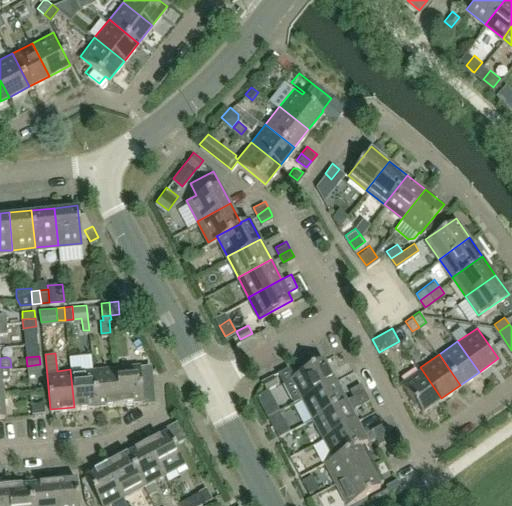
[(334,379),(323,358),(294,373),(289,365),(277,371),(293,401),(301,396),(334,379)]
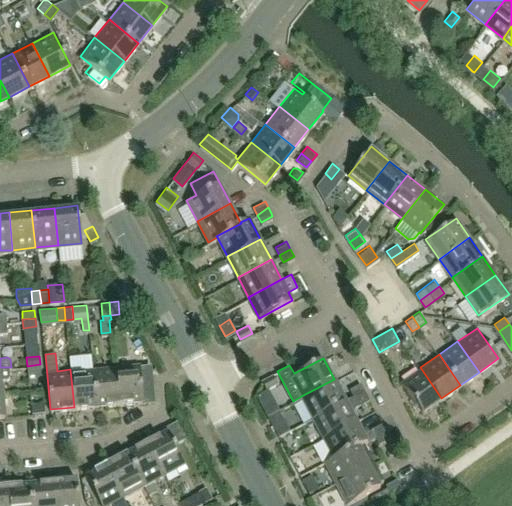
[(143,400),(139,363),(115,365),(119,402),(143,400)]
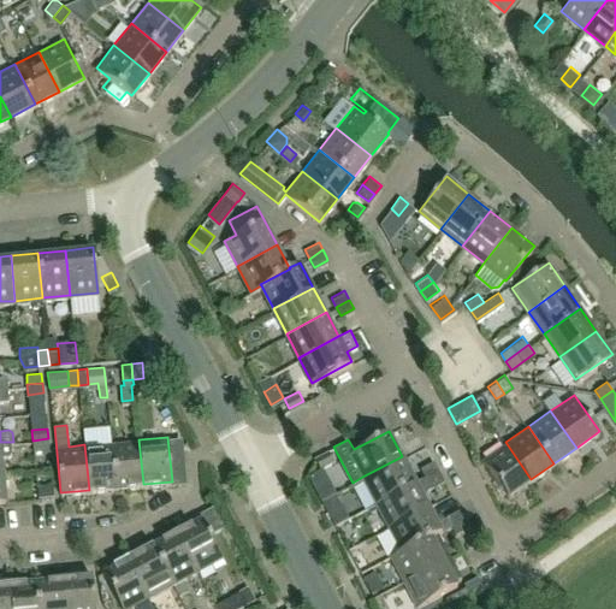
[(49,448),(48,438),(33,441),(34,450),(49,448)]
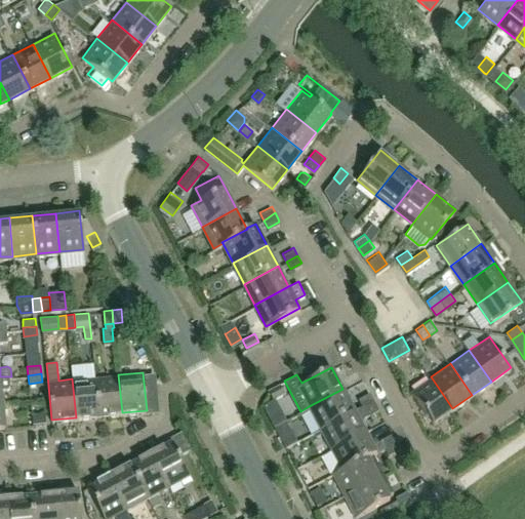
[(122,412),(118,374),(95,376),(99,414),(122,412)]
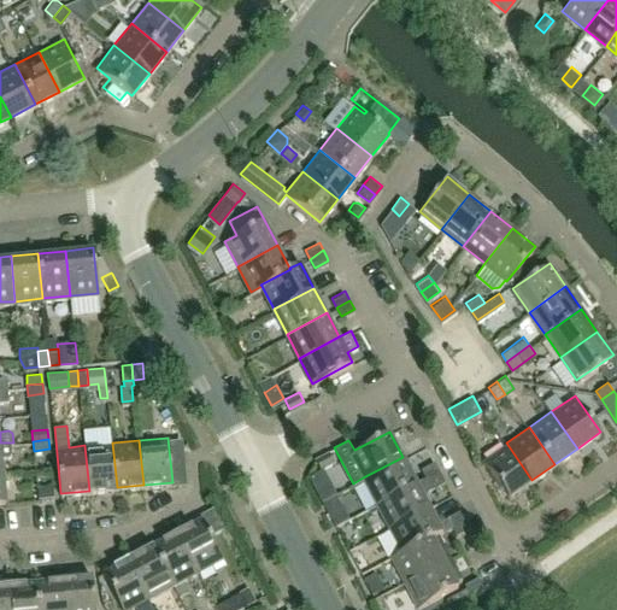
[(0,470),(4,470),(3,457),(9,456),(9,452),(12,452),(11,443),(0,443),(0,470)]
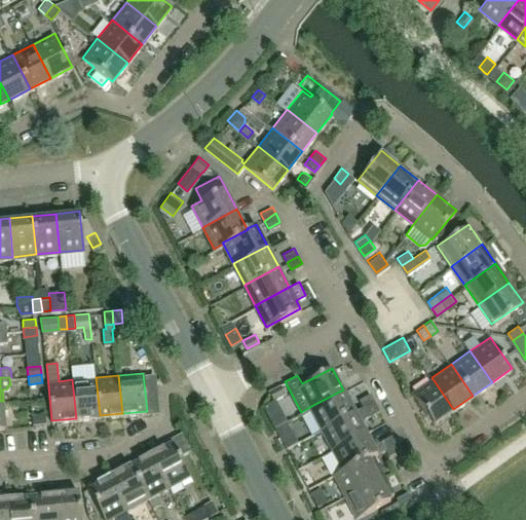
[(100,415),(96,377),(72,379),(76,418),(100,415)]
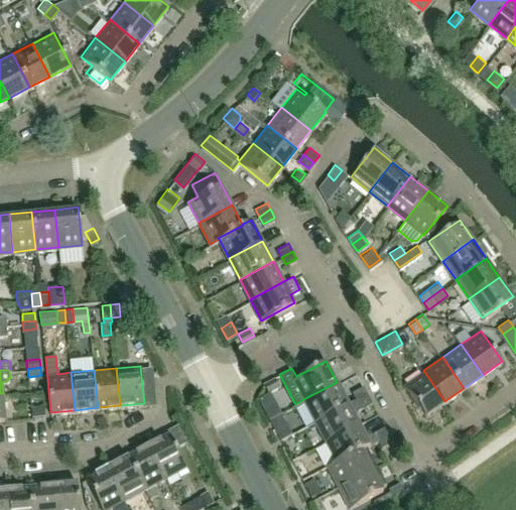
[(444,401),(423,370),(404,384),(425,414),(444,401)]
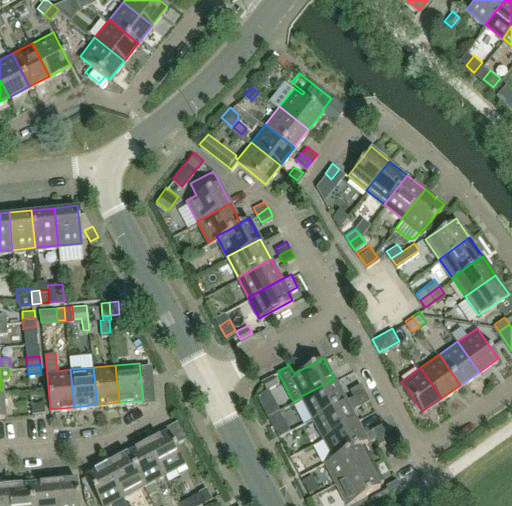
[(277,381),(273,373),(262,379),(266,387),(277,381)]
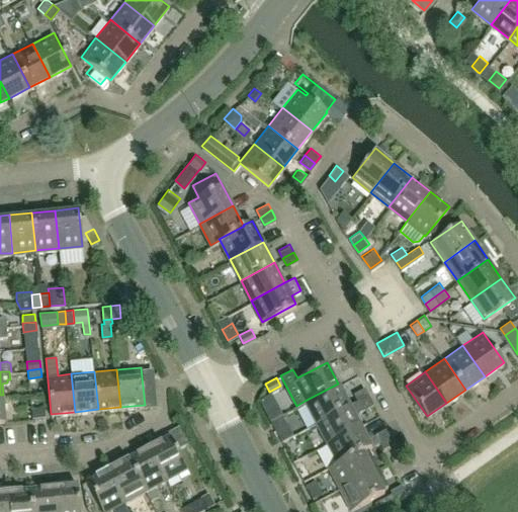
[(349,404),(338,384),(305,401),(316,421),(349,404)]
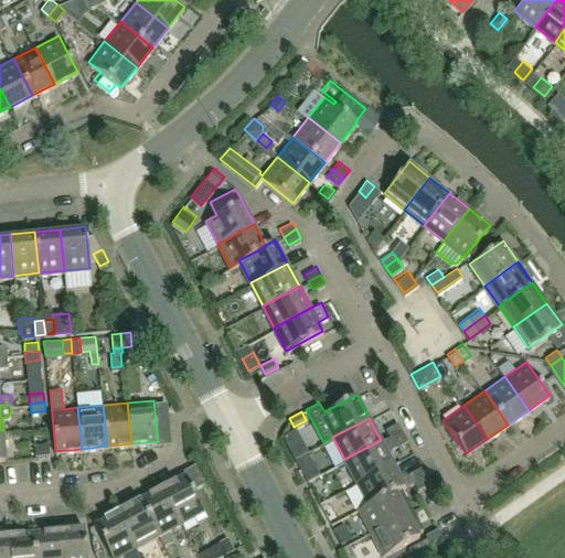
[(402,428),(397,420),(385,427),(390,435),(402,428)]
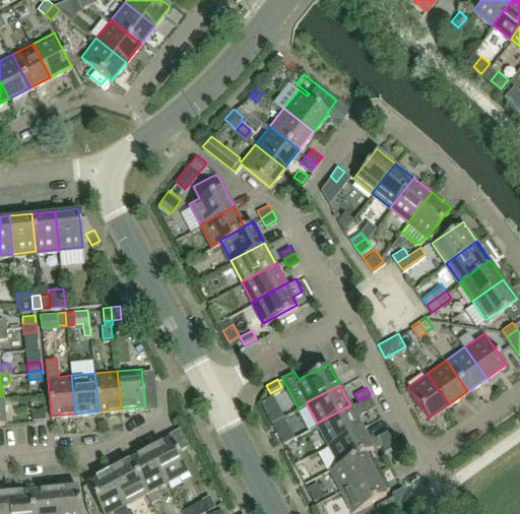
[(362,426),(355,414),(375,404),(370,394),(359,400),(350,405),(317,423),(327,443),(362,426)]
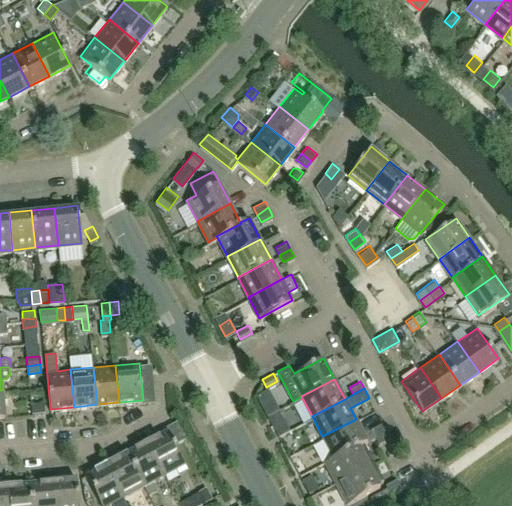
[(44,410),(44,401),(31,402),(32,411),(44,410)]
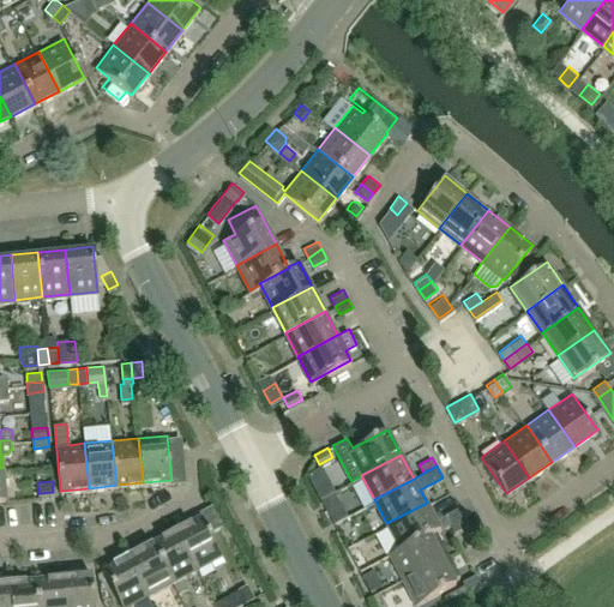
[(440,528),(427,503),(386,523),(399,547),(399,548),(429,533),(429,534),(437,529),(440,528)]
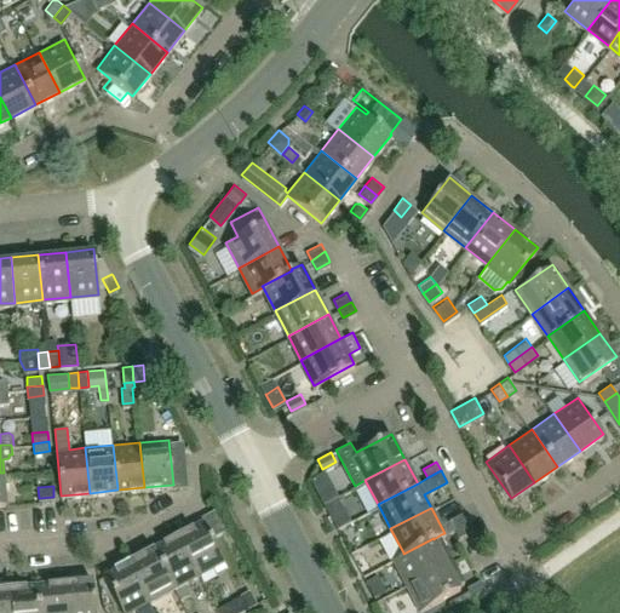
[(466,520),(463,510),(448,517),(453,527),(466,520)]
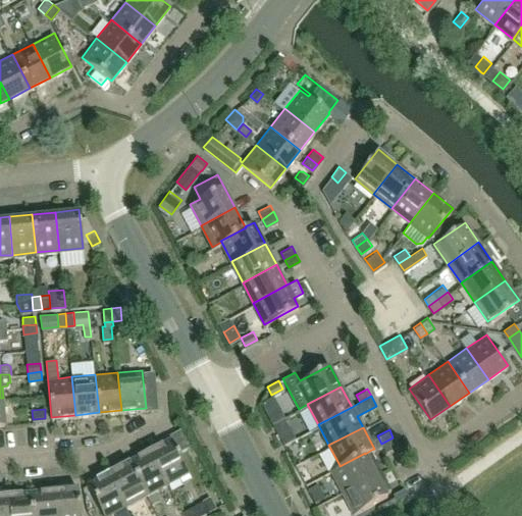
[(188,471),(170,437),(149,449),(167,482),(188,471)]
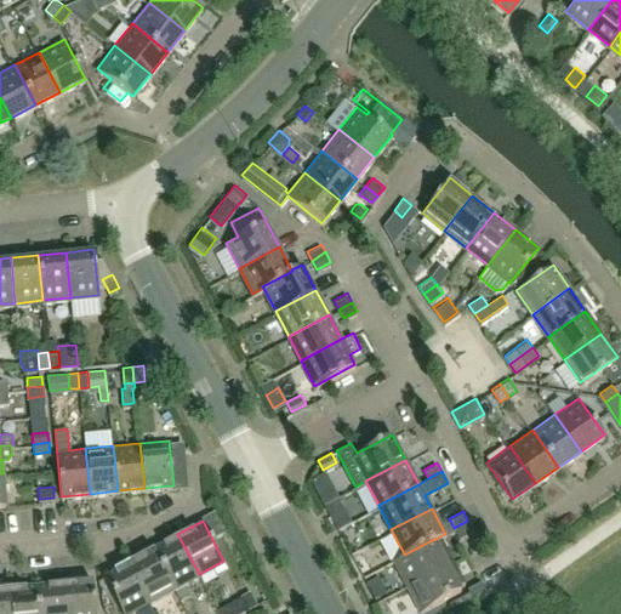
[(459,536),(472,529),(467,521),(454,528),(459,536)]
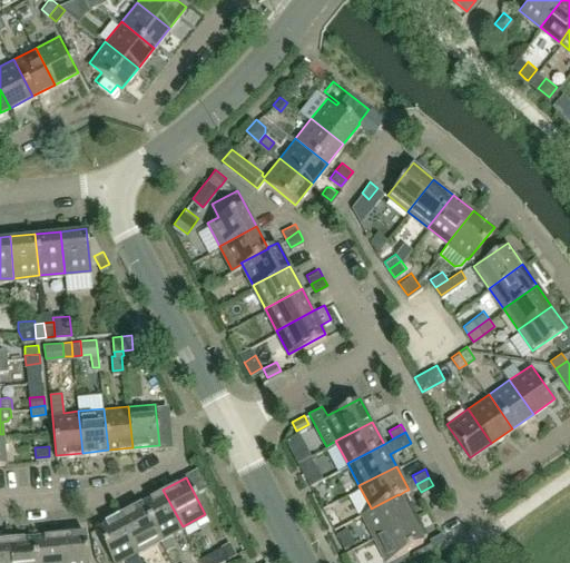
[(165,547),(174,543),(169,533),(183,526),(163,490),(140,501),(159,537),(165,547)]
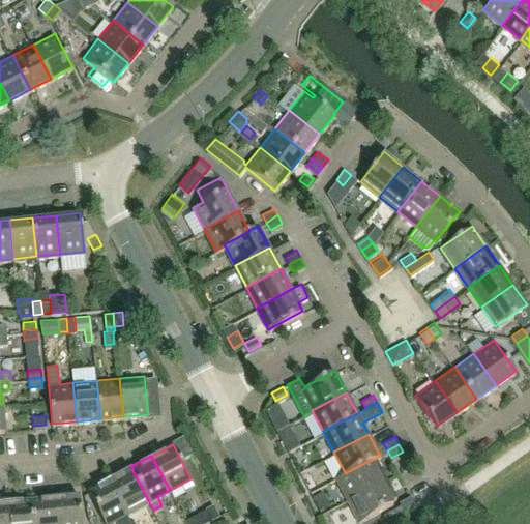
[(382,481),(388,477),(377,457),(371,461),(371,460),(345,473),(345,472),(335,476),(348,499),(382,481)]
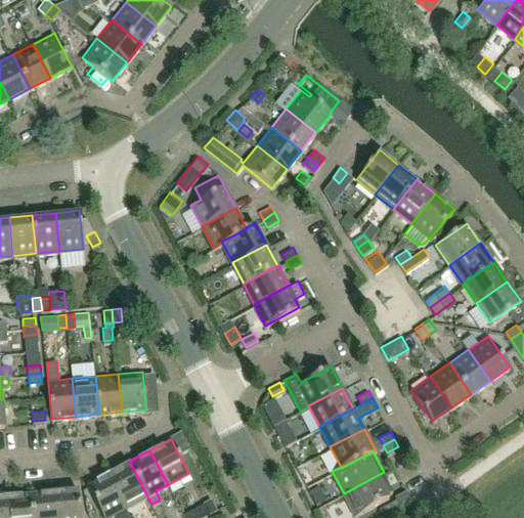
[(146,494),(129,461),(108,472),(126,506),(146,494)]
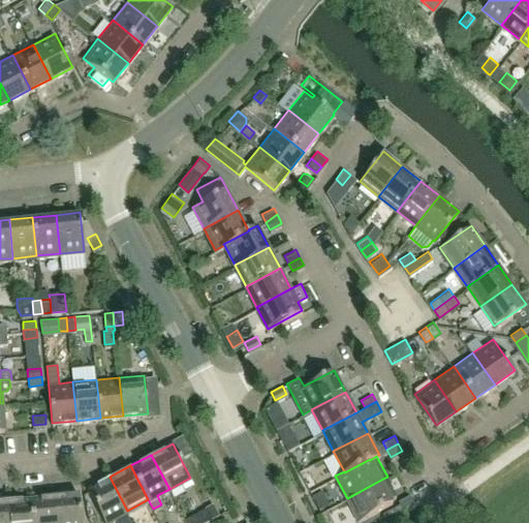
[(306,465),(299,469),(306,482),(313,479),(306,465)]
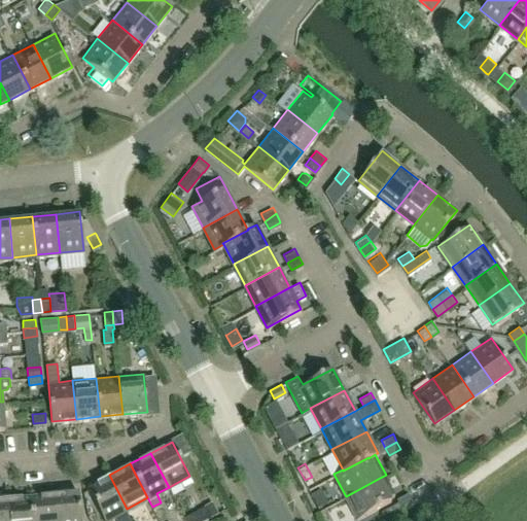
[(127,509),(109,475),(88,486),(105,520),(127,509)]
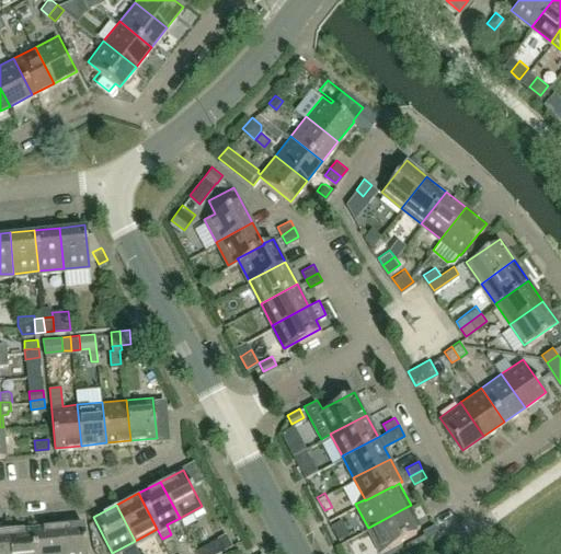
[(421,522),(411,505),(404,508),(368,528),(379,550),(415,531),(413,527),(421,522)]
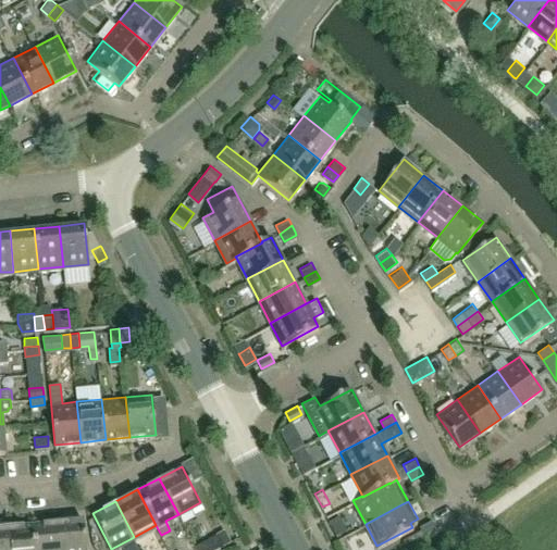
[(85,549),(83,517),(57,520),(60,549),(85,549)]
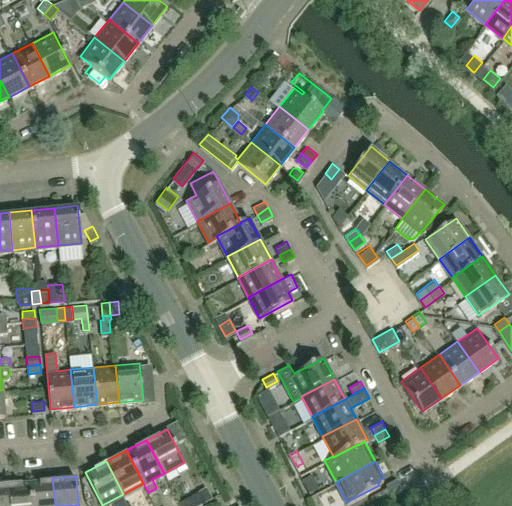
[(400,485),(396,477),(385,483),(389,491),(400,485)]
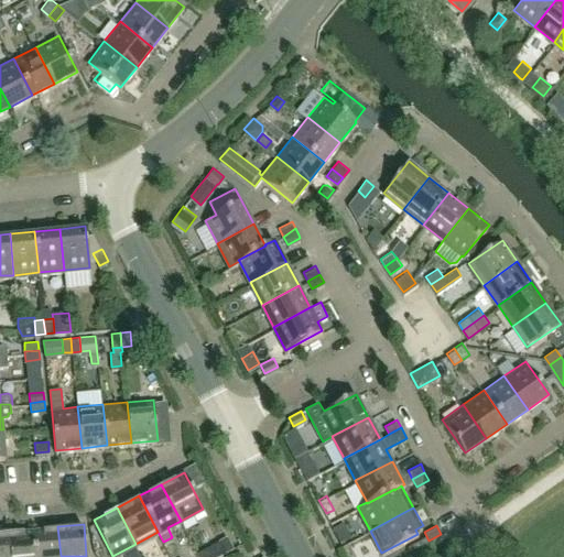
[(61,556),(57,526),(33,530),(35,556),(61,556)]
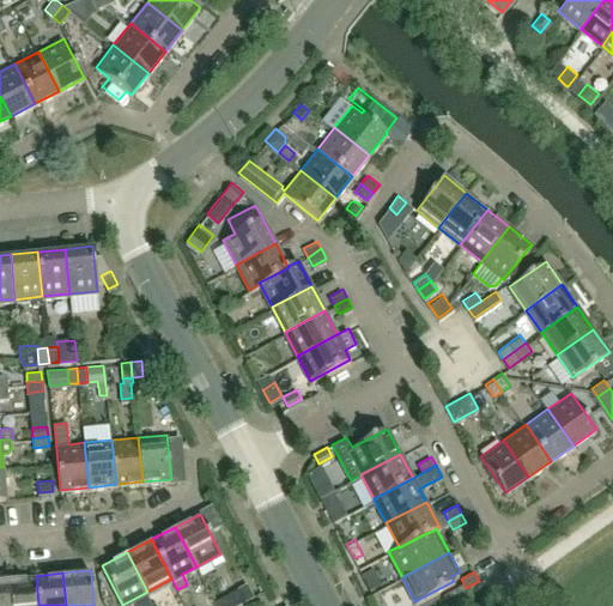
[(38,605),(36,576),(8,579),(11,605),(38,605)]
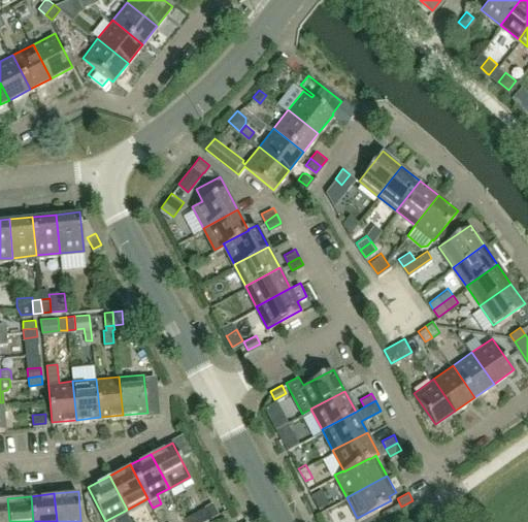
[(9,521),(7,498),(0,498),(0,521),(9,521)]
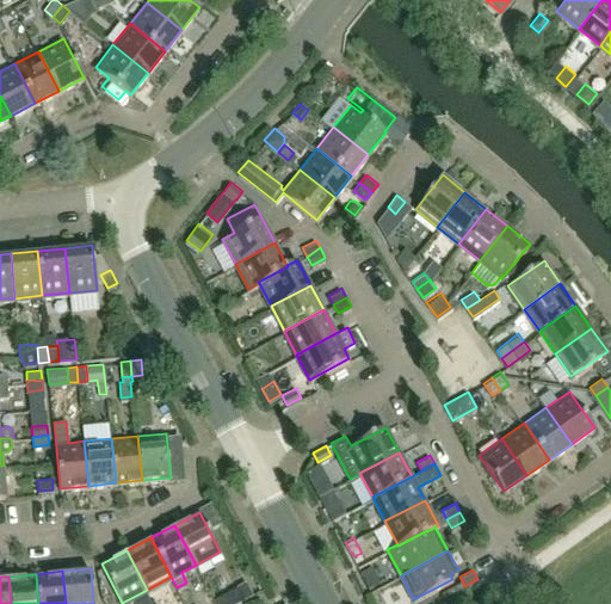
[(230,603),(253,592),(246,579),(236,584),(238,585),(214,598),(216,603),(230,603)]
